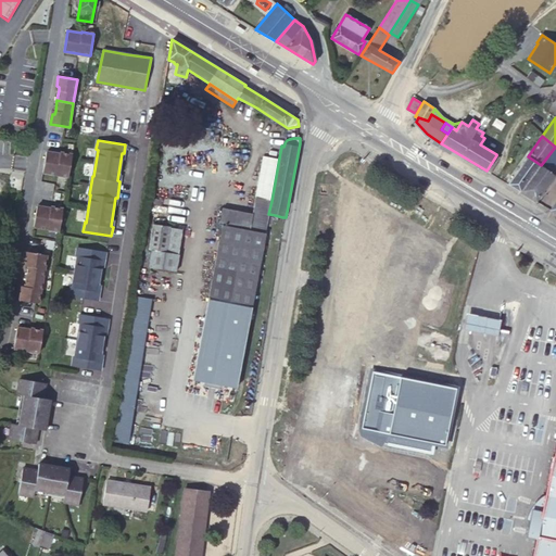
[(555,144),(555,147),(541,165),(520,191),(536,201),(555,176),(552,174),(555,166),(555,144)]
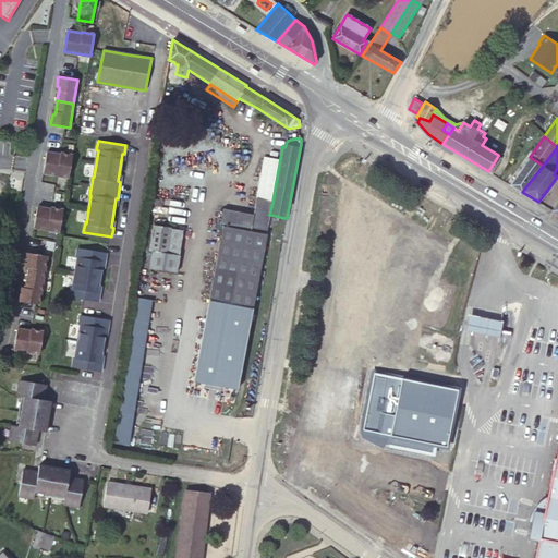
[(61,154),(48,152),(44,172),(70,178),(73,155),(61,153),(61,154)]
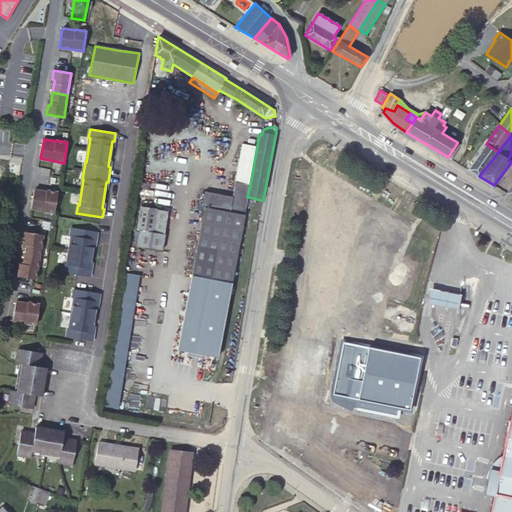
[(457,143),(448,157),(451,159),(460,145),(457,143)]
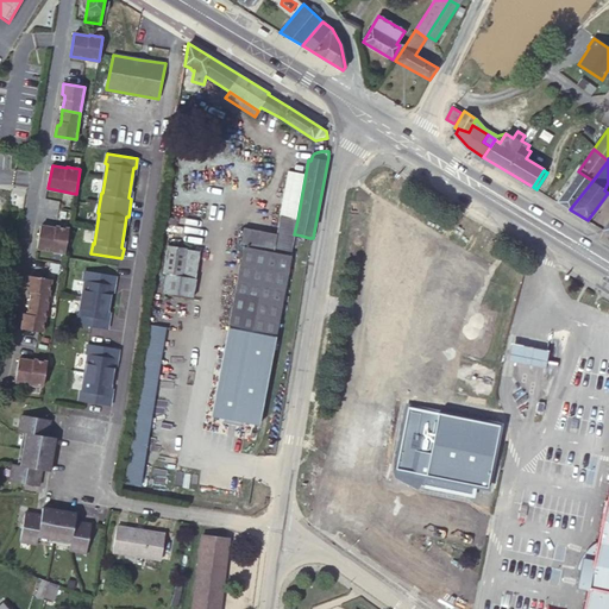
[(557,201),(570,209),(592,181),(578,171),(557,201)]
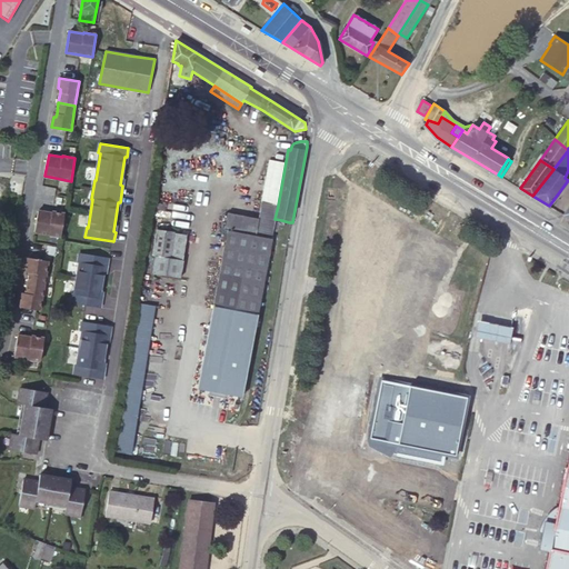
[(278,206),(261,202),(259,219),(228,213),(225,230),(228,230),(213,306),(258,315),(272,240),(271,240),(276,219),(275,219),(278,206)]
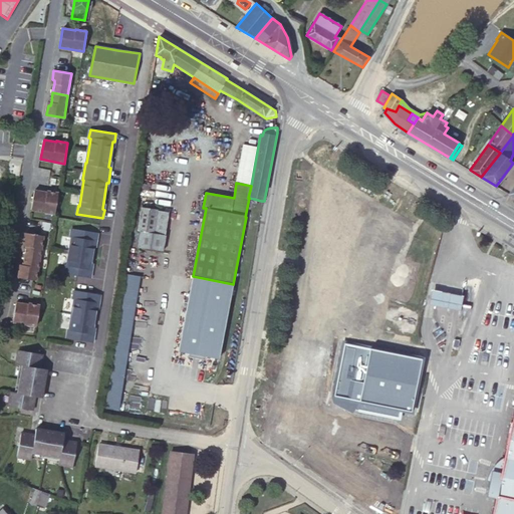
[(175,195),(145,190),(144,201),(174,206),(175,195)]
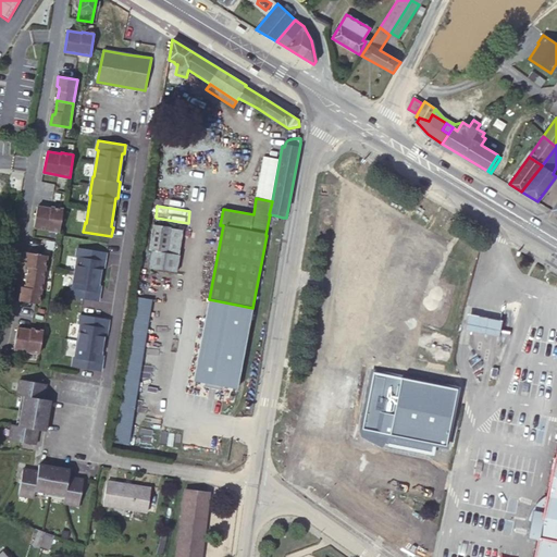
[(51,209),(37,207),(34,227),(60,232),(63,209),(51,208),(51,209)]
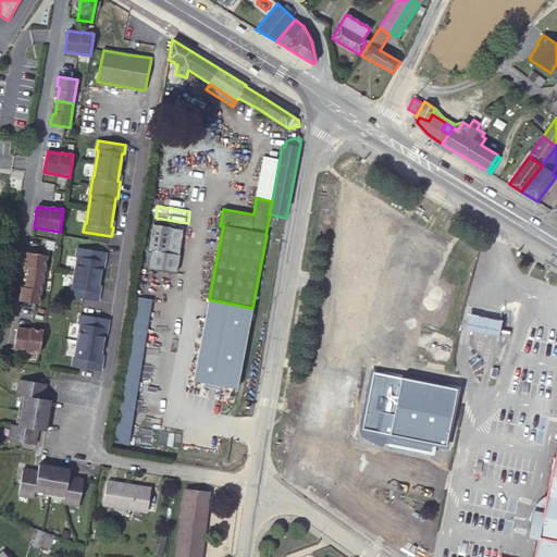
[(281,234),(283,218),(275,215),(272,232),(281,234)]
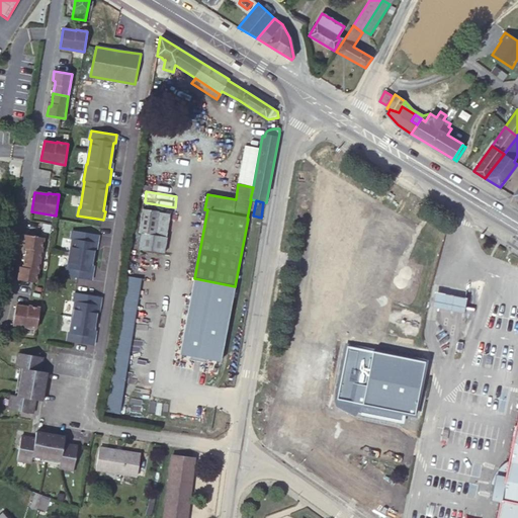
[(156,235),(160,212),(143,209),(139,233),(142,233),(156,235)]
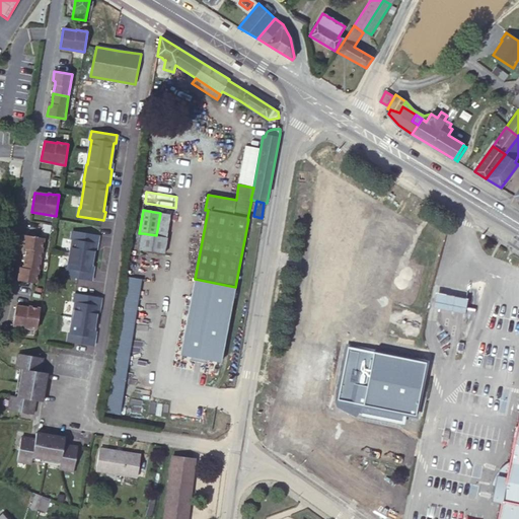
[(171,215),(160,213),(156,235),(167,237),(171,215)]
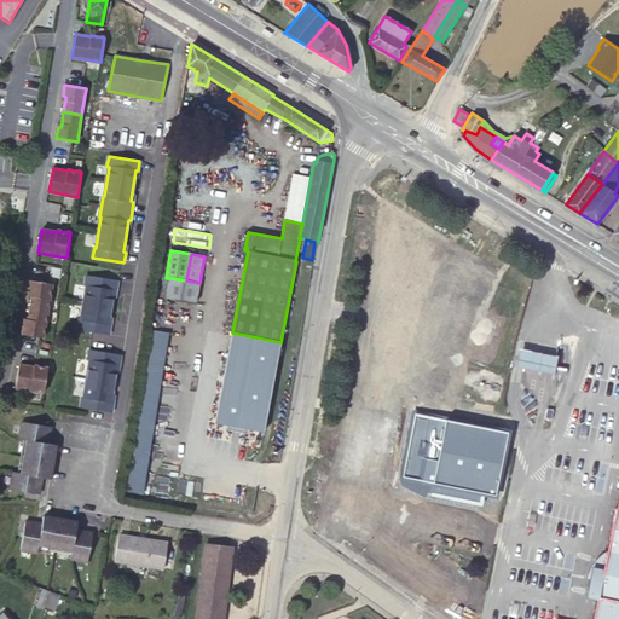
[(119,281),(87,276),(85,285),(87,285),(81,319),(80,319),(77,329),(109,335),(110,324),(108,324),(114,290),(116,290),(119,281)]
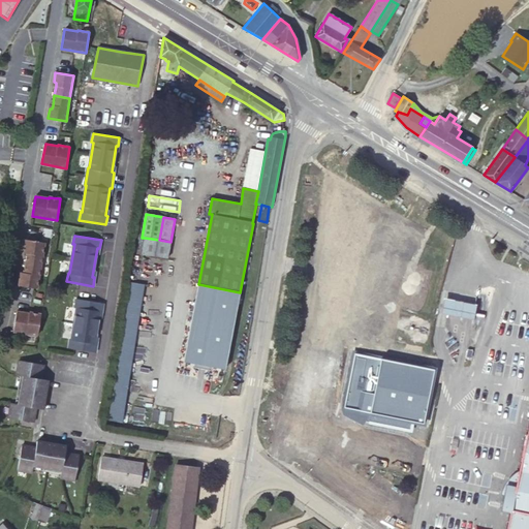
[(170,242),(159,240),(145,238),(142,255),(167,259),(170,242)]
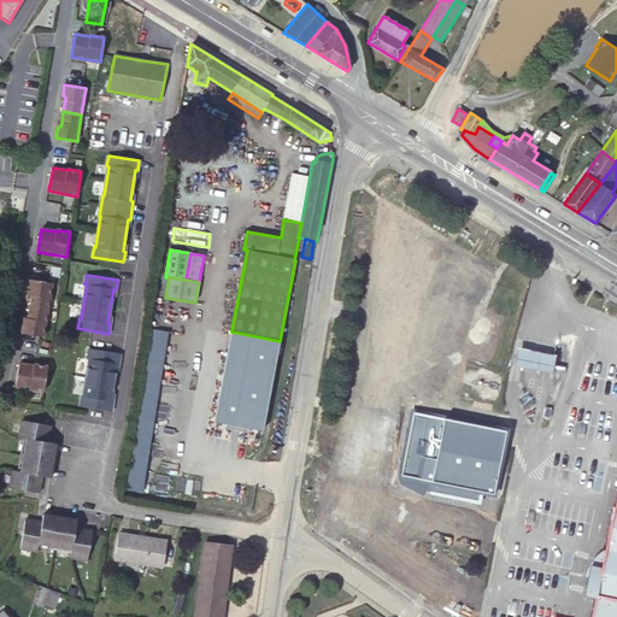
[(30,280),(29,292),(33,292),(31,297),(30,307),(48,310),(52,283),(30,280)]
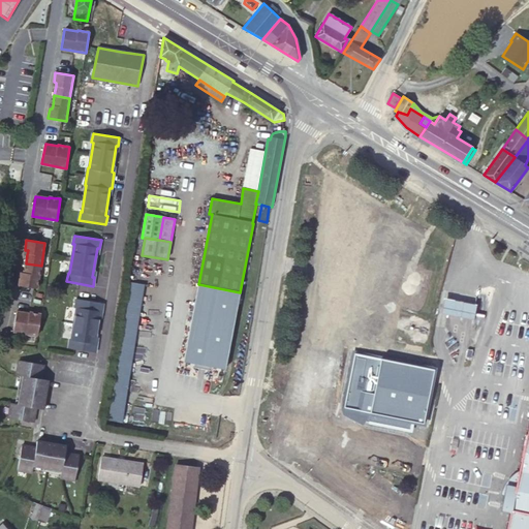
[(41,266),(26,263),(24,273),(24,277),(21,277),(19,286),(37,289),(41,266)]
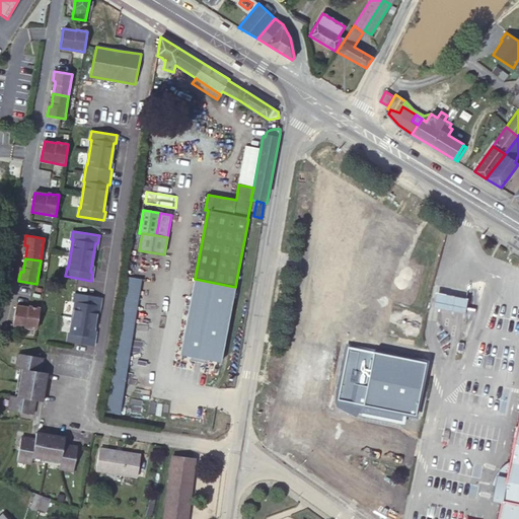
[(126,275),(106,412),(121,414),(141,277),(126,275)]
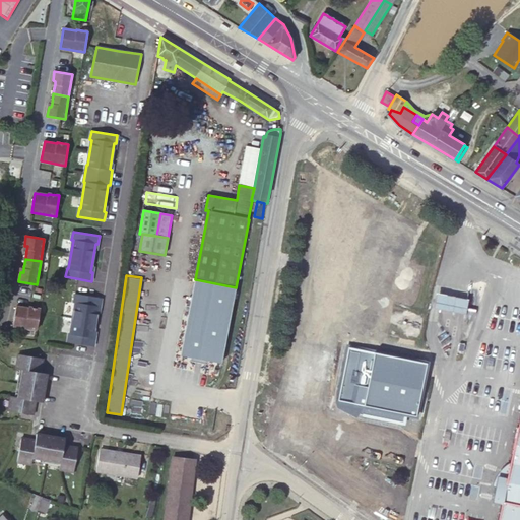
[(467,299),(437,293),(434,308),(465,314),(467,299)]
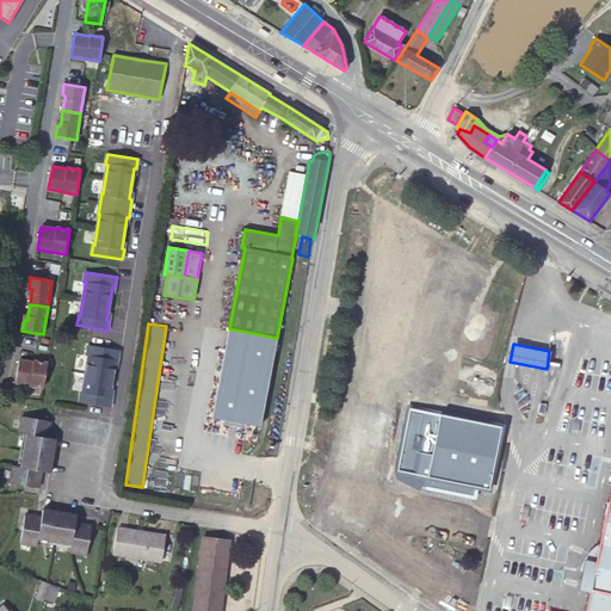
[(119,350),(88,345),(87,356),(90,356),(84,392),(81,392),(79,401),(111,407),(112,396),(110,396),(116,360),(118,360),(119,350)]
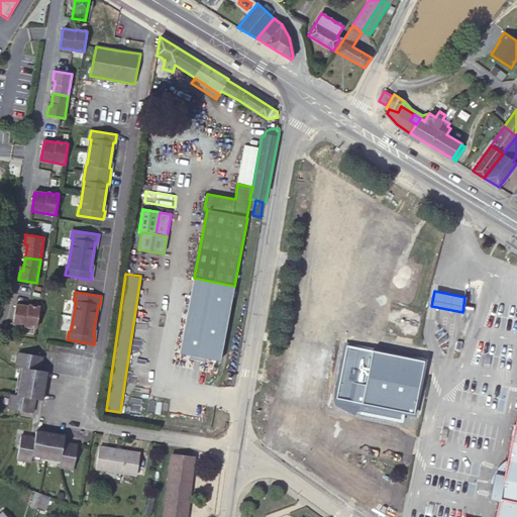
[(16,305),(13,324),(37,328),(40,307),(29,305),(29,307),(16,305)]
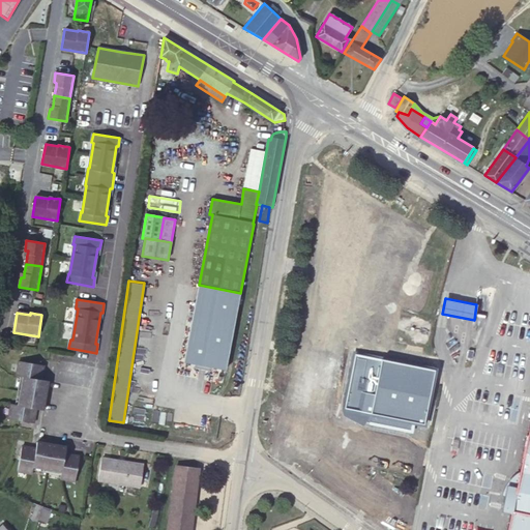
[(434,369),(354,352),(342,411),(341,415),(352,421),(362,427),(364,423),(412,434),(414,424),(422,425),(434,369)]
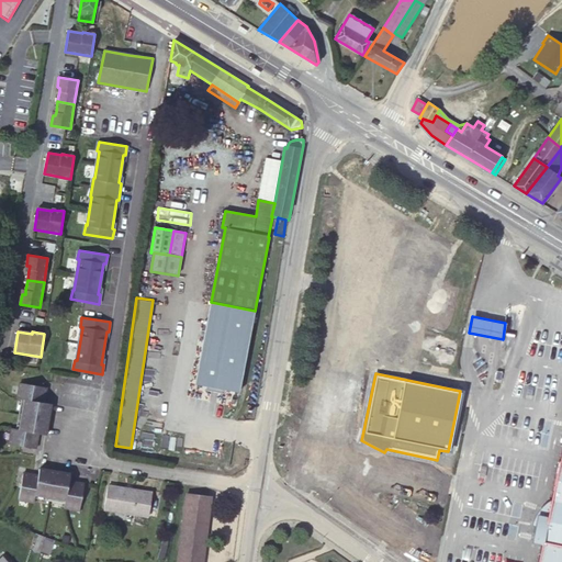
[(46,388),(21,383),(18,398),(25,400),(19,429),(12,428),(10,444),(35,448),(38,433),(46,434),(52,404),(44,403),(46,388)]
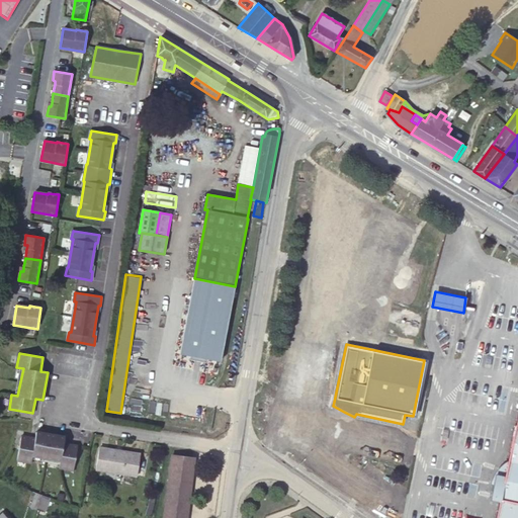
[(495,517),(517,517),(517,425),(515,425),(507,463),(500,500),(495,517)]
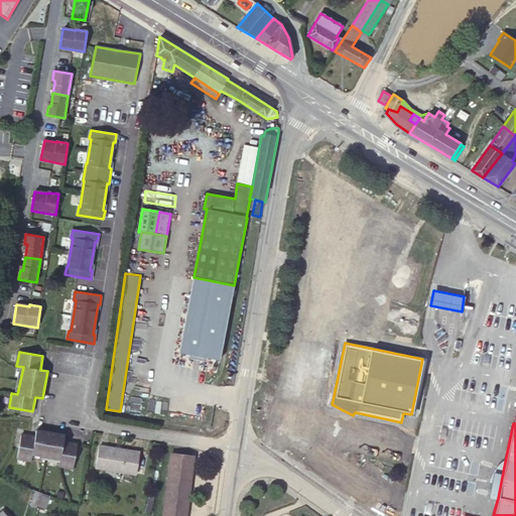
[(36,436),(22,434),(17,459),(31,461),(33,454),(60,459),(59,466),(73,469),(78,443),(63,441),(65,435),(37,429),(36,436)]
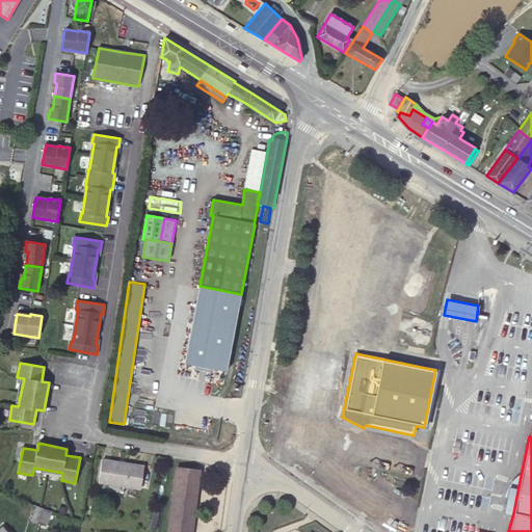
[(144,467),(103,459),(99,481),(140,488),(144,467)]
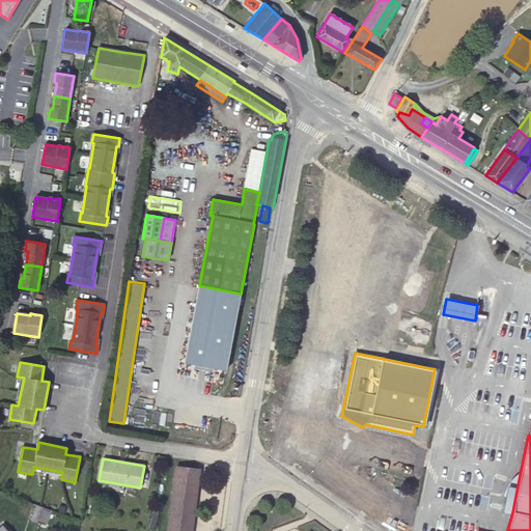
[(176,467),(168,530),(192,530),(200,470),(176,467)]
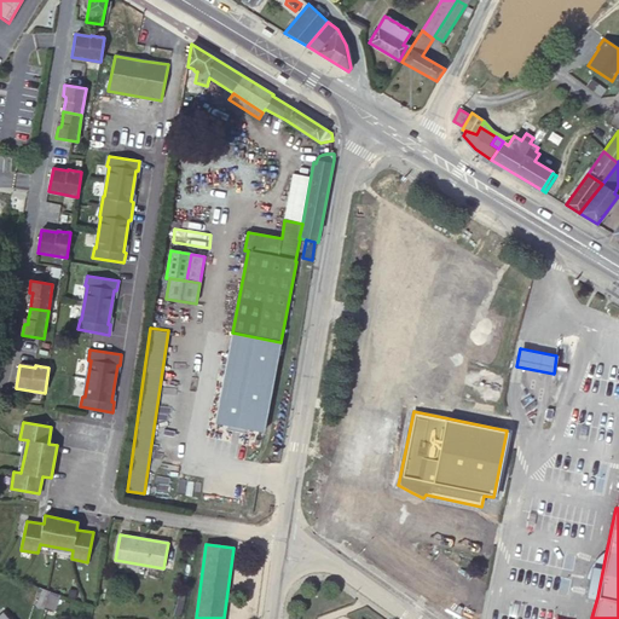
[(589,574),(586,586),(595,597),(597,597),(606,554),(603,554),(600,557),(595,561),(593,566),(590,572),(589,574)]
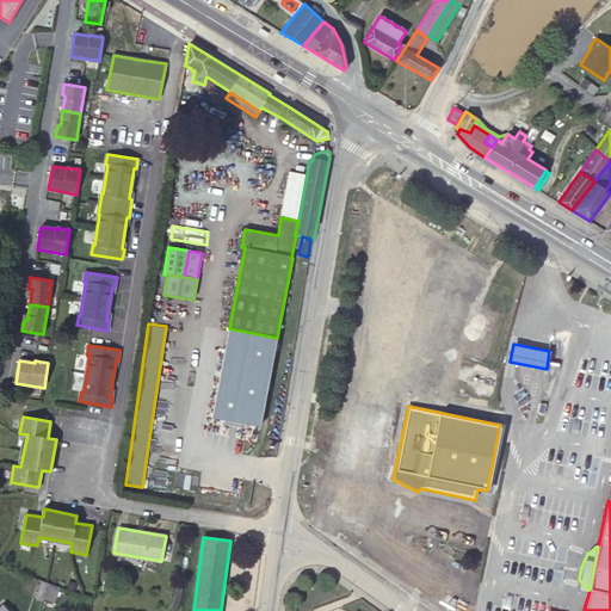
[(51,584),(34,578),(31,582),(41,586),(37,598),(44,602),(51,584)]
